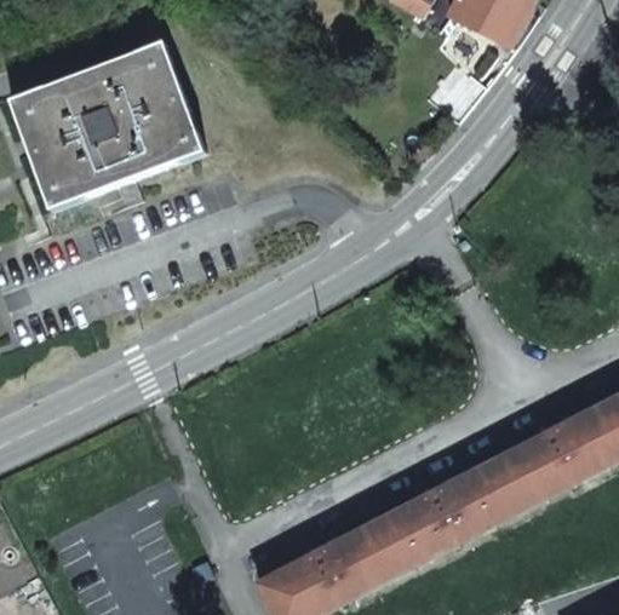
[(397,0),(418,12),(424,0),(397,0)]
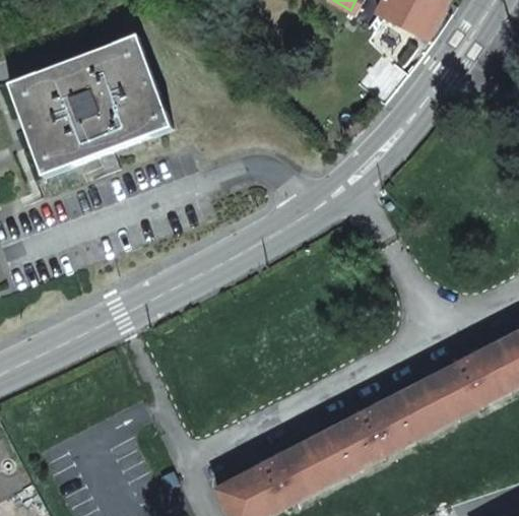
[(381,0),(377,9),(427,37),(430,31),(436,35),(453,10),(444,5),(447,0),(381,0)]
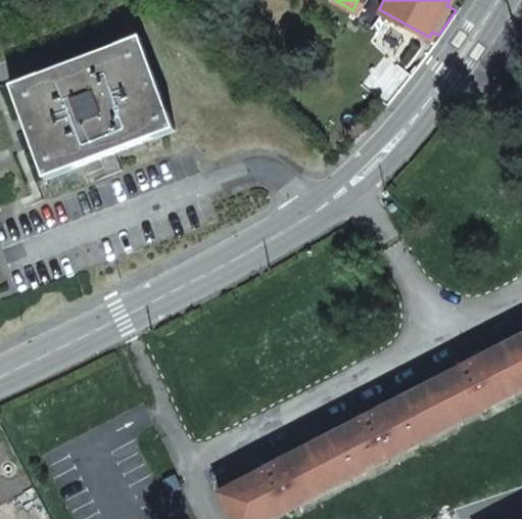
[(136,33),(5,82),(42,175),(172,126),(136,33)]
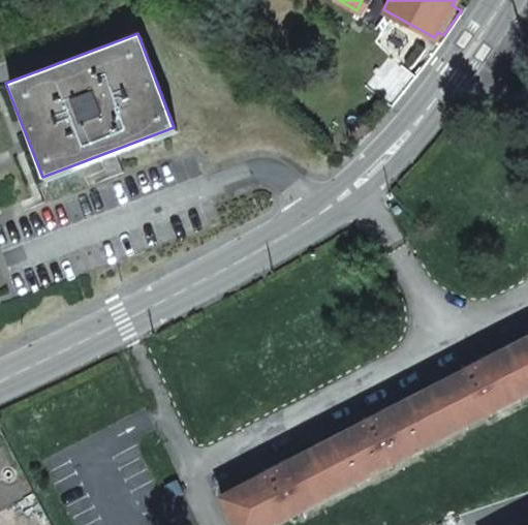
[(360,83),(386,104),(413,73),(387,52),(360,83)]
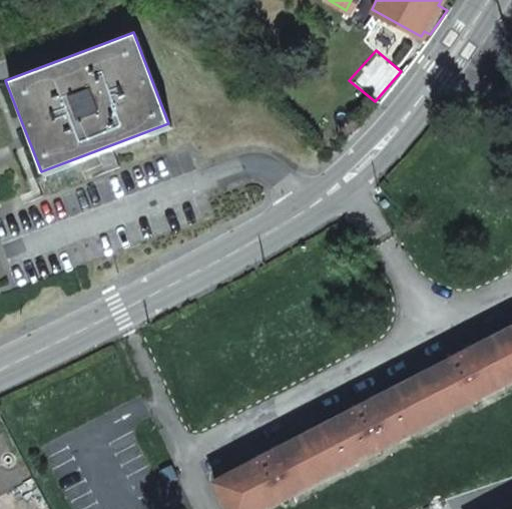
[(511,328),(216,482),(230,508),(264,508),(511,379),(511,328)]
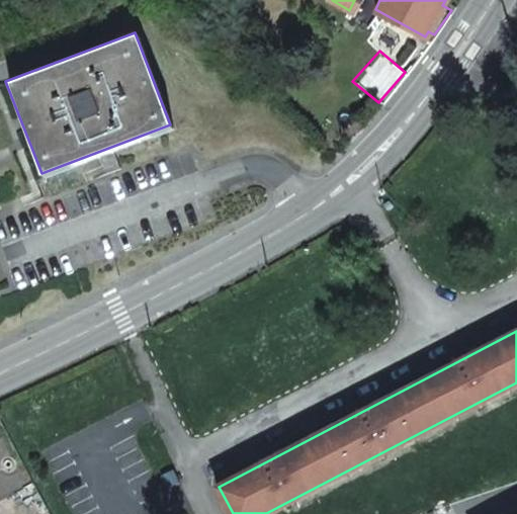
[(173,464),(160,472),(167,484),(179,477),(173,464)]
